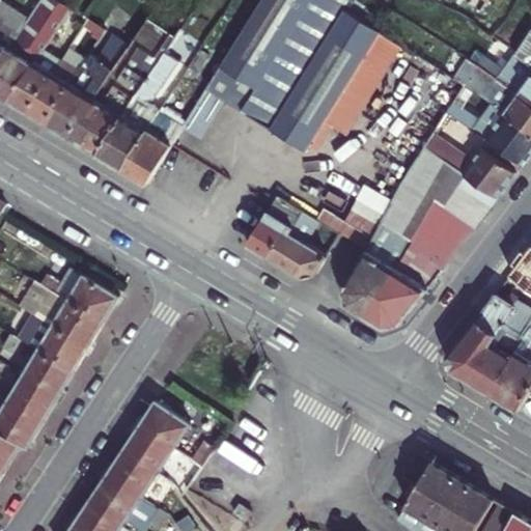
[(64,14),(70,5),(60,0),(42,0),(29,20),(20,34),(10,50),(6,48),(0,57),(0,96),(9,103),(43,49),(50,36),(64,14)]
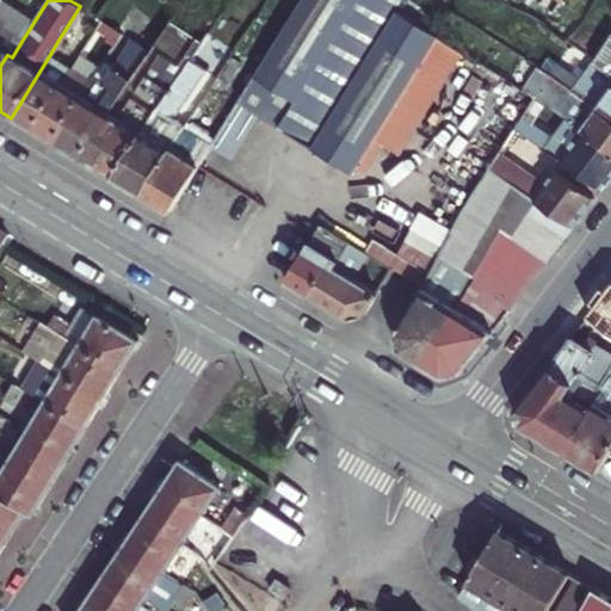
[(28,0),(20,13),(34,23),(48,0),(28,0)]
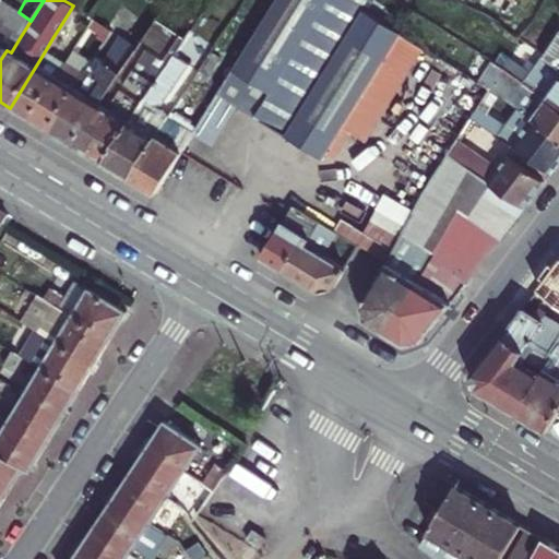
[(238,106),(322,159),(325,155),(343,128),(402,32),(381,20),(368,11),(375,0),(277,0),(219,94),(194,134),(193,135),(212,146),(238,106)]
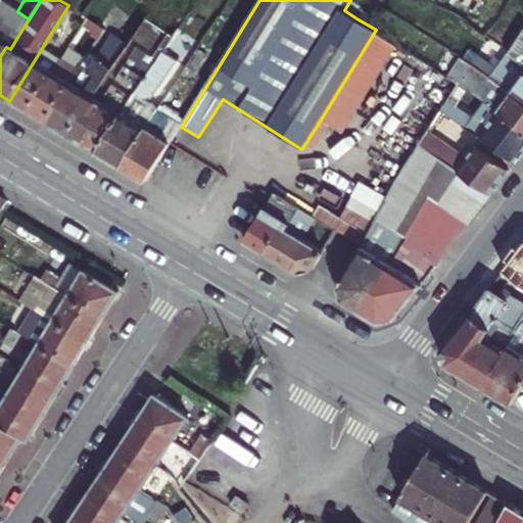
[(357,18),(369,0),(350,0),(344,10),(357,18)]
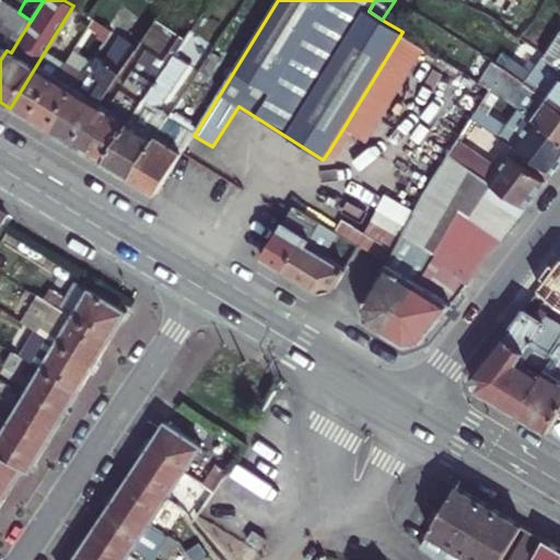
[(8,6),(0,1),(0,60),(7,50),(11,53),(21,36),(13,31),(18,25),(12,22),(19,12),(8,6)]
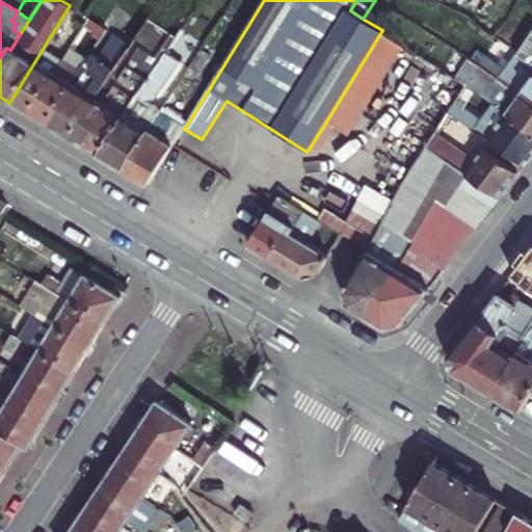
[(88,18),(70,5),(64,14),(83,26),(88,18)]
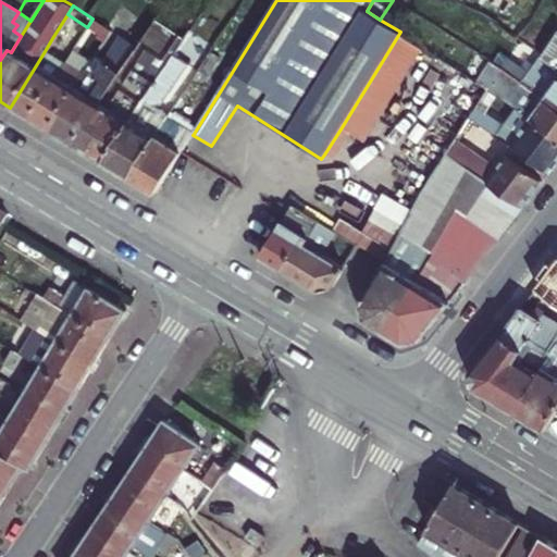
[(31,21),(19,12),(12,22),(17,25),(13,31),(21,36),(31,21)]
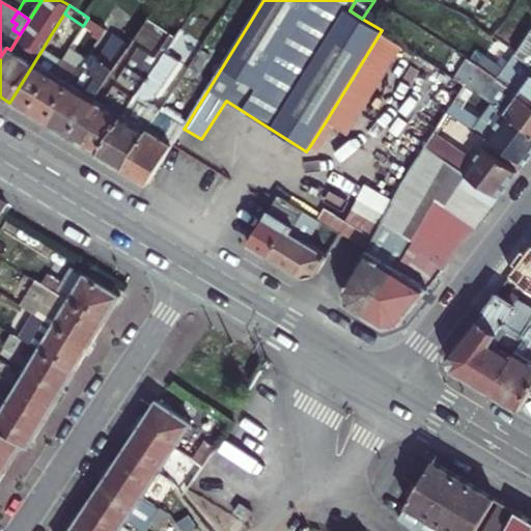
[(130,45),(68,139),(98,156),(166,52),(176,37),(147,18),(130,45)]
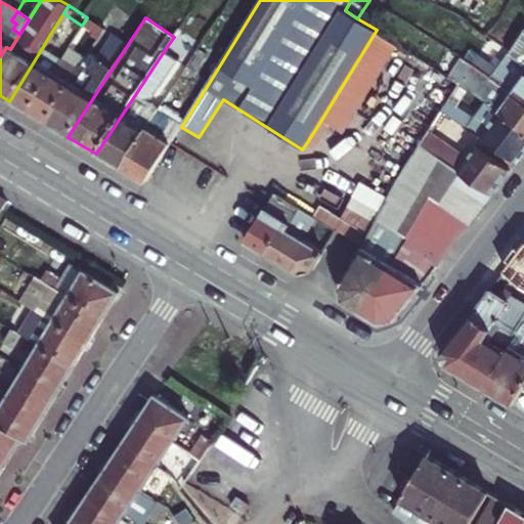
[(87,17),(82,26),(92,32),(90,34),(99,40),(105,29),(87,17)]
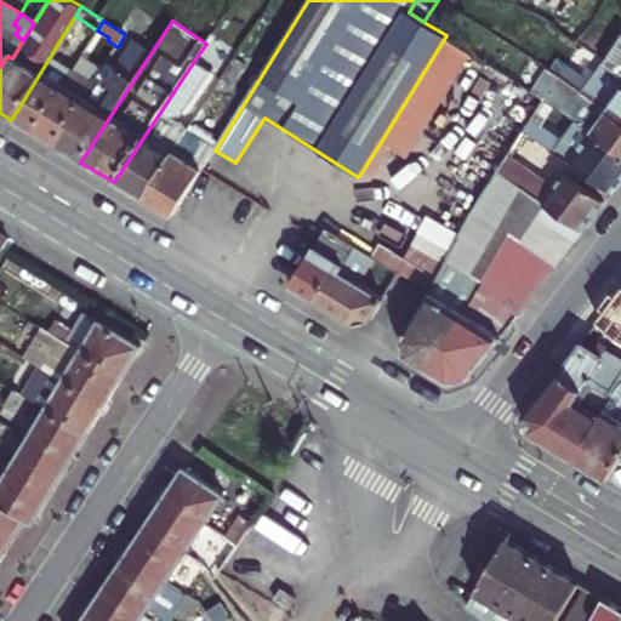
[(446,35),(381,142),(392,149),(406,159),(473,53),(446,35)]
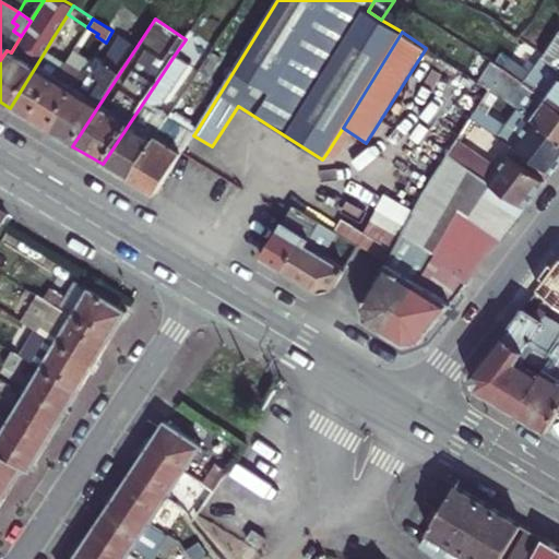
[(558,67),(558,35),(545,57),(550,61),(558,67)]
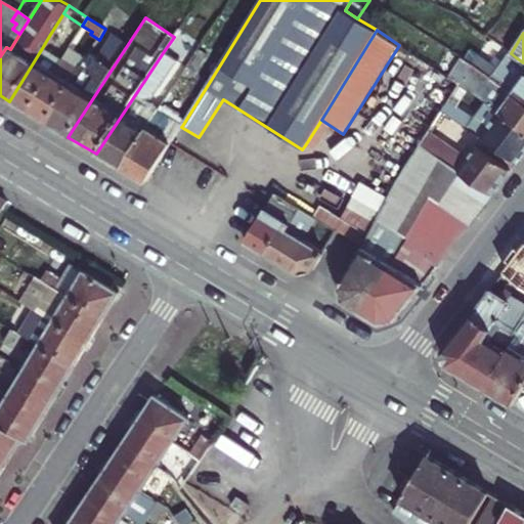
[(68,137),(128,44),(113,34),(97,58),(90,53),(86,58),(79,72),(45,123),(68,137)]
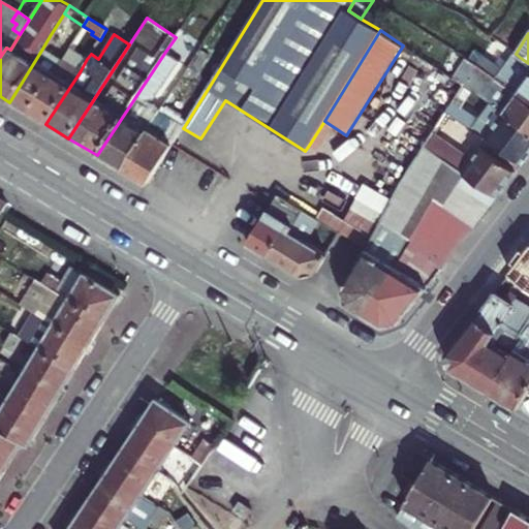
[(69,49),(50,36),(42,49),(61,61),(69,49)]
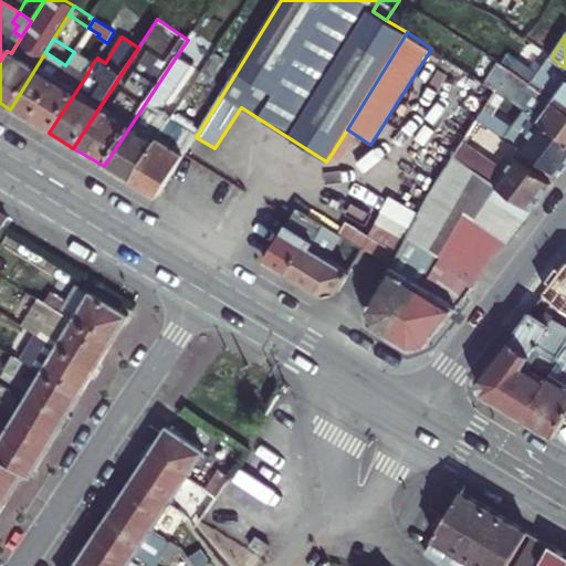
[(65,65),(45,52),(10,109),(29,122),(65,65)]
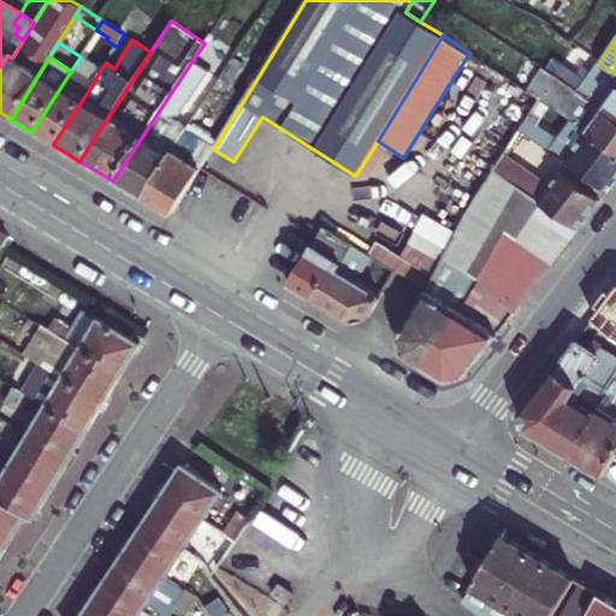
[(71,71),(93,84),(101,69),(81,57),(71,71)]
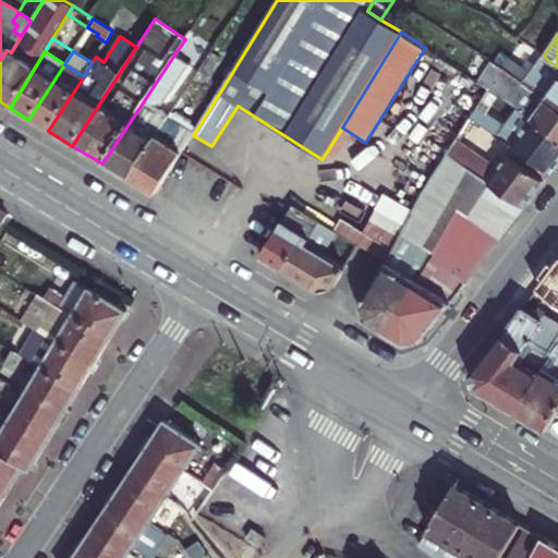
[(211,73),(221,59),(210,51),(201,67),(211,73)]
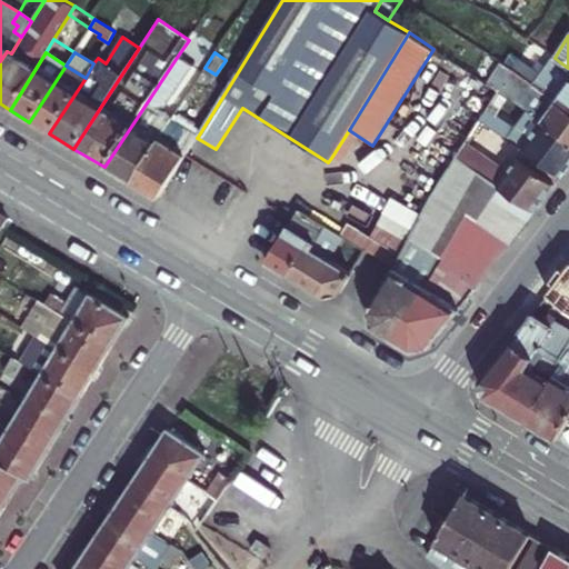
[(166,106),(192,66),(178,56),(105,167),(130,182),(170,120),(172,117),(157,107),(166,106)]
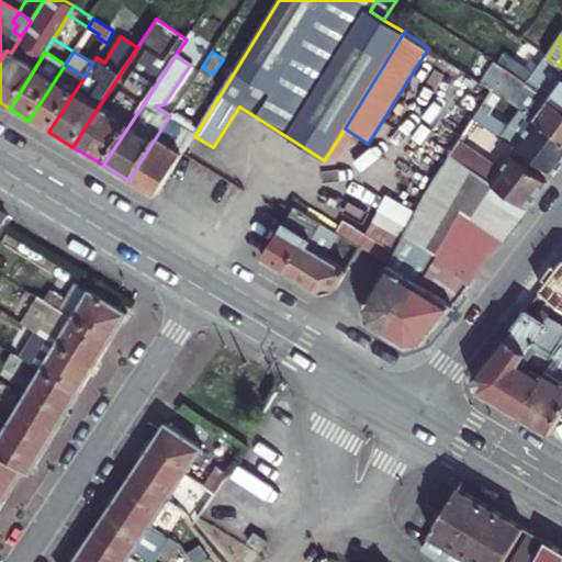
[(561,67),(553,62),(541,78),(538,83),(526,76),(530,70),(513,58),(506,69),(561,109),(561,67)]
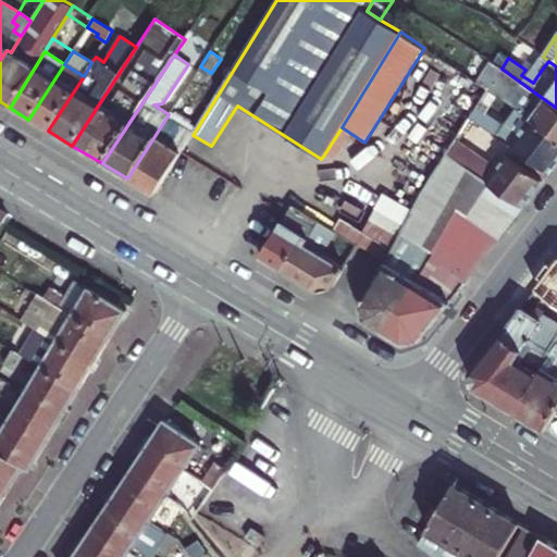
[(48,131),(84,76),(64,64),(28,120),(48,131)]
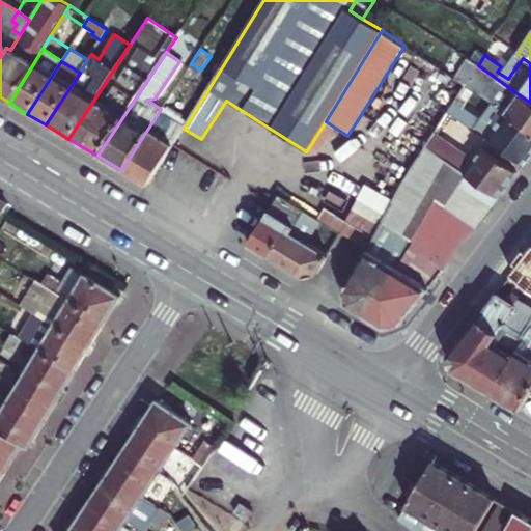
[(530,131),(530,103),(478,65),(465,84),(492,103),(530,131)]
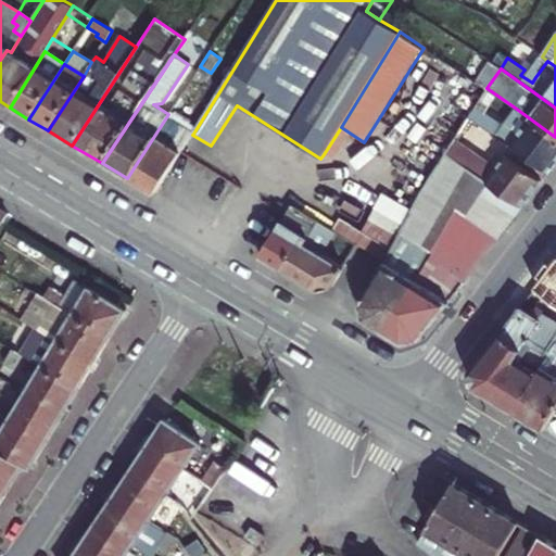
[(520,75),(532,83),(535,77),(525,70),(520,75)]
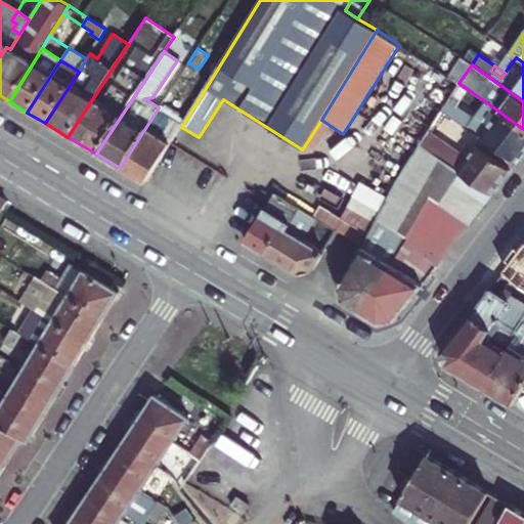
[(518,163),(523,155),(523,129),(485,101),(466,127),(481,137),(518,163)]
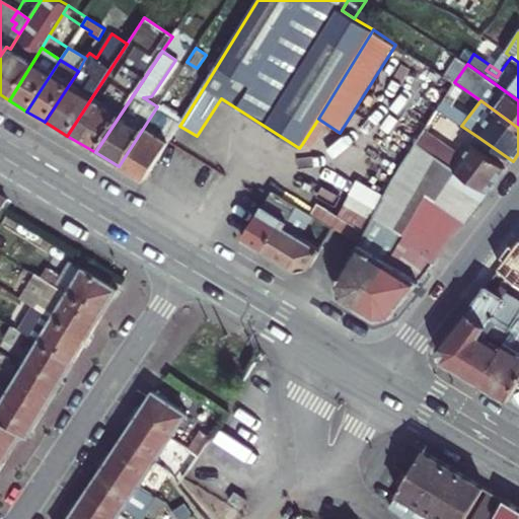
[(155,109),(119,166),(145,181),(168,143),(179,126),(180,125),(155,109)]
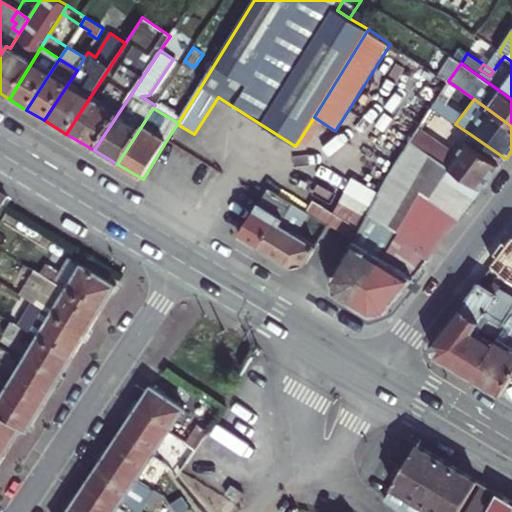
[(323,123),(314,117),(298,142),(308,147),(323,123)]
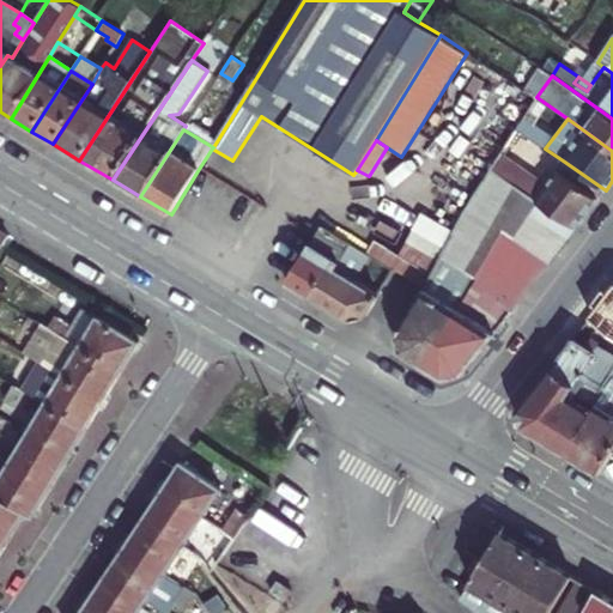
[(491,168),(577,229),(598,202),(556,171),(544,187),(499,156),(491,168)]
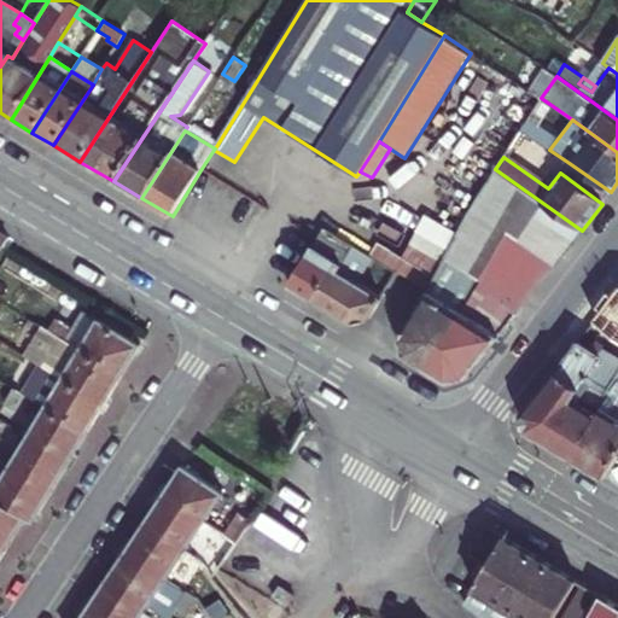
[(560,173),(602,204),(611,192),(567,162),(560,173)]
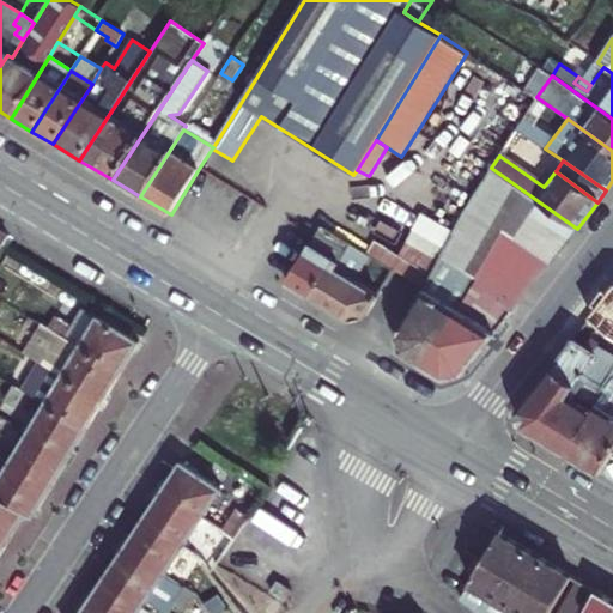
[(401,353),(422,366),(504,230),(551,263),(577,229),(491,168),(467,207),(395,334),(401,353)]
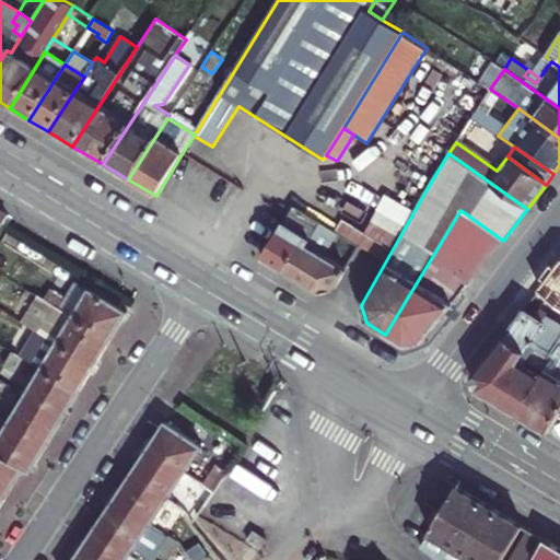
[(290,212),(260,259),(282,272),(305,235),(310,238),(319,222),(293,207),(290,212)]
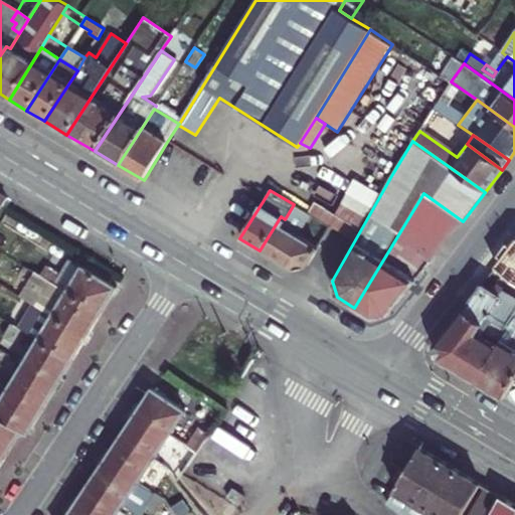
[(463,221),(423,193),(354,308),(373,319),(390,316),(463,221)]
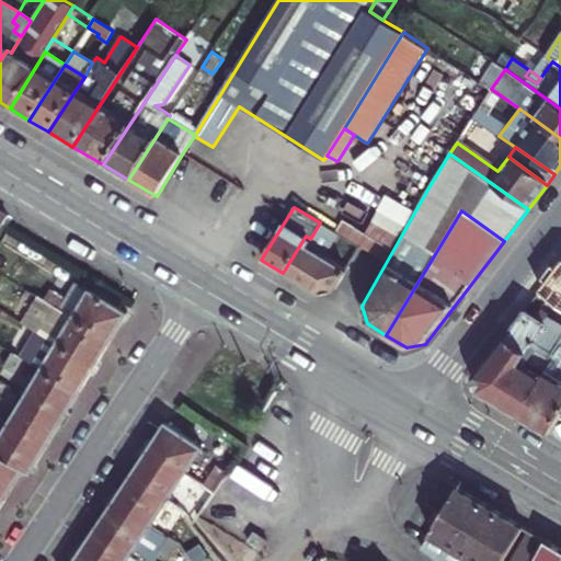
[(318,294),(336,289),(348,271),(320,253),(333,230),(320,222),(310,239),(306,236),(283,273),(318,294)]
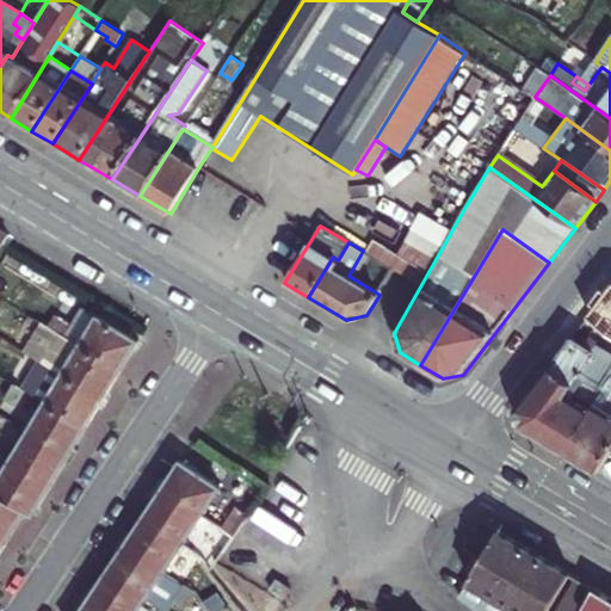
[(610,287),(599,303),(596,307),(610,319),(610,287)]
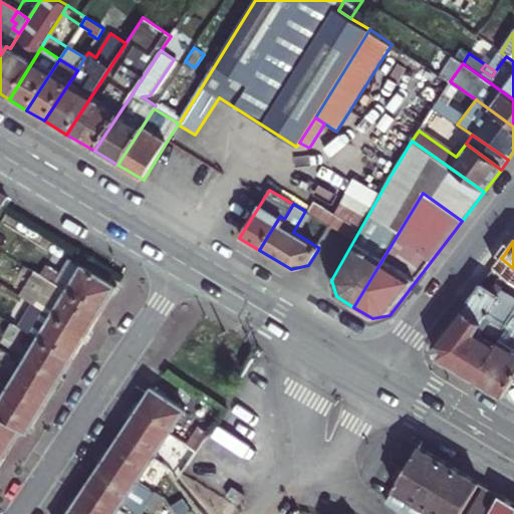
[(45,269),(40,277),(49,283),(60,289),(66,293),(80,268),(68,261),(59,277),(45,269)]
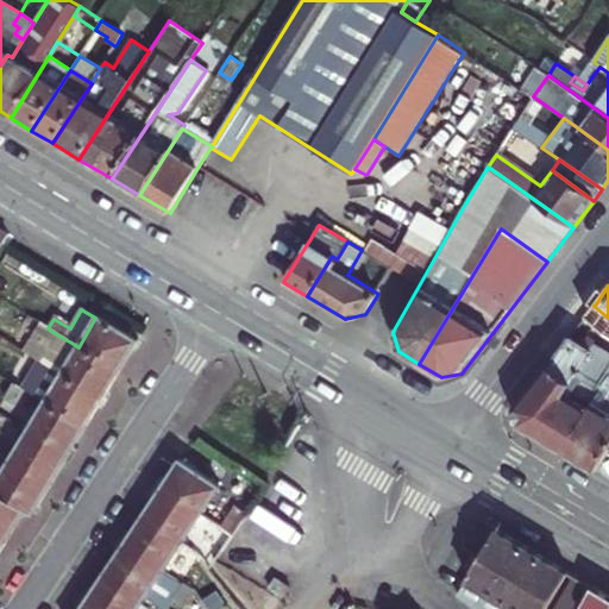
[(95,318),(79,347),(119,371),(138,343),(95,318)]
